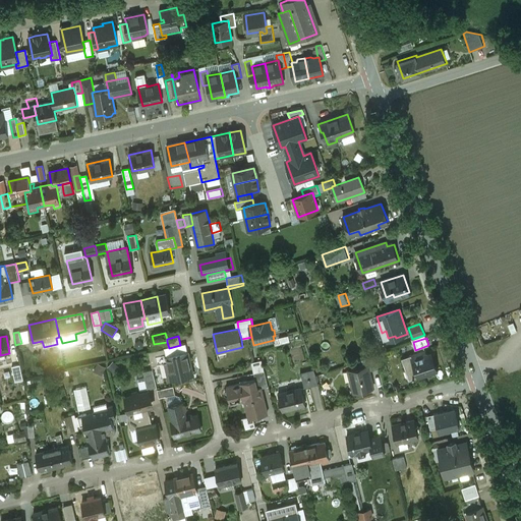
[(77,346),(66,349),(68,356),(78,354),(77,346)]
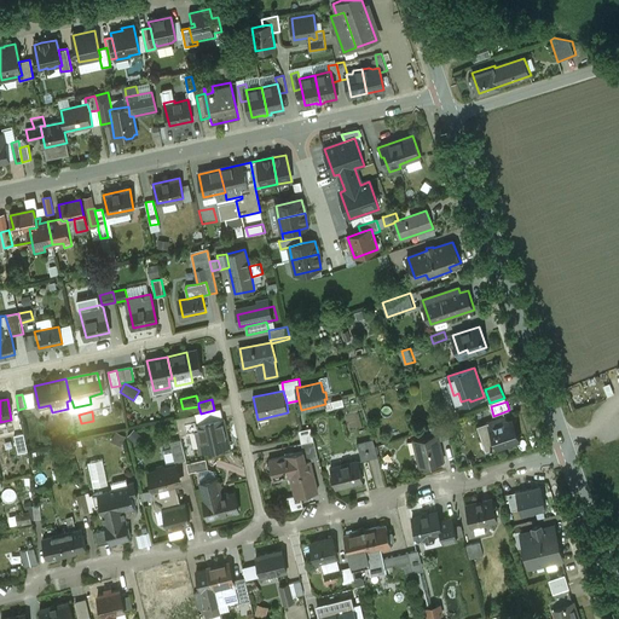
[(192,415),(177,418),(180,435),(194,432),(198,431),(197,424),(195,426),(192,415)]
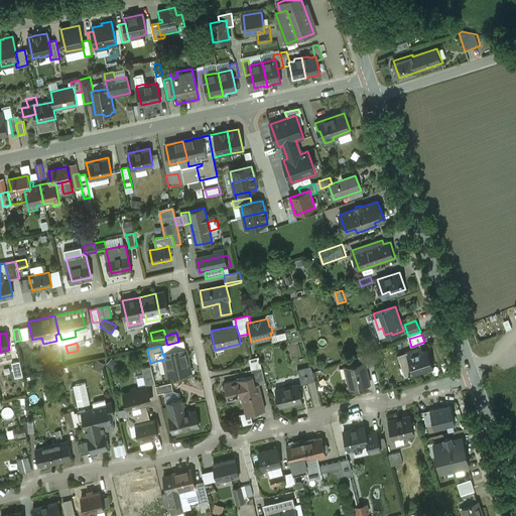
[(420,348),(398,355),(402,368),(411,365),(414,372),(407,374),(408,375),(432,367),(427,350),(421,351),(420,348)]
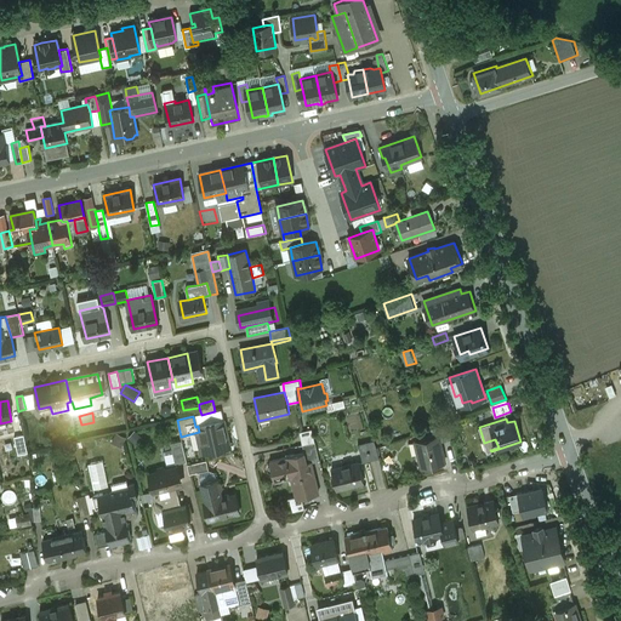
[(224,420),(198,426),(199,432),(194,433),(200,456),(232,448),(224,420)]
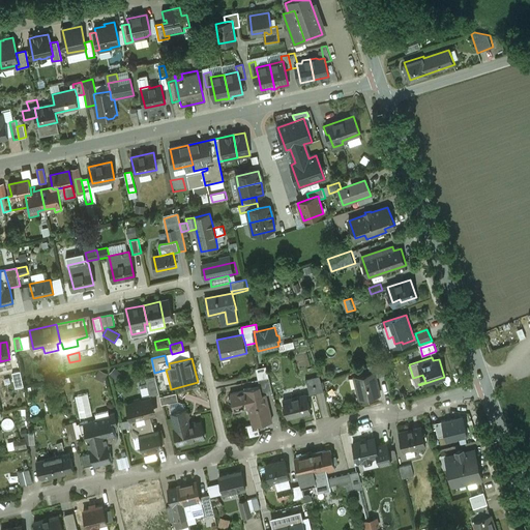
[(382,361),(375,363),(378,377),(386,375),(382,361)]
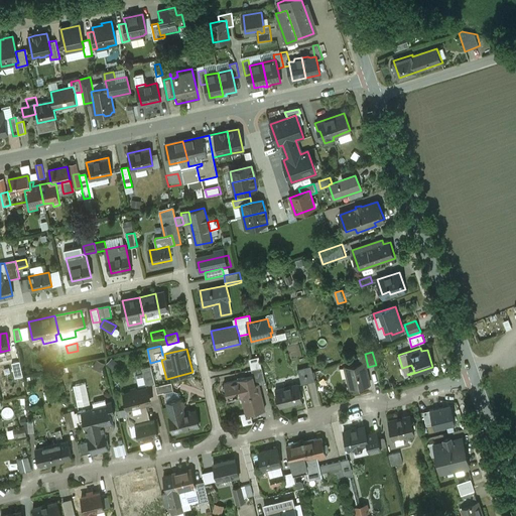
[(365,354),(359,356),(356,365),(365,363),(366,368),(368,367),(365,354)]
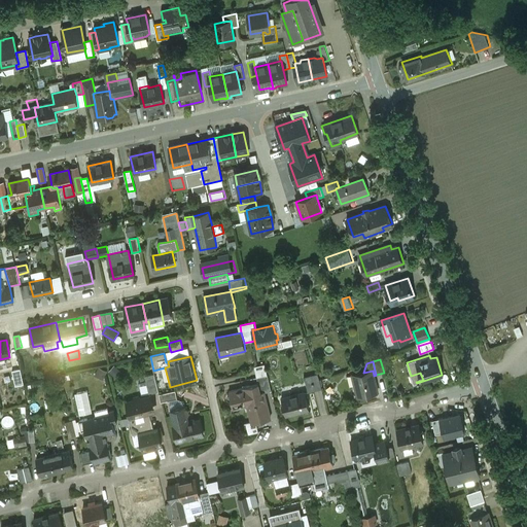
[(21,370),(12,371),(15,386),(24,384),(21,370)]
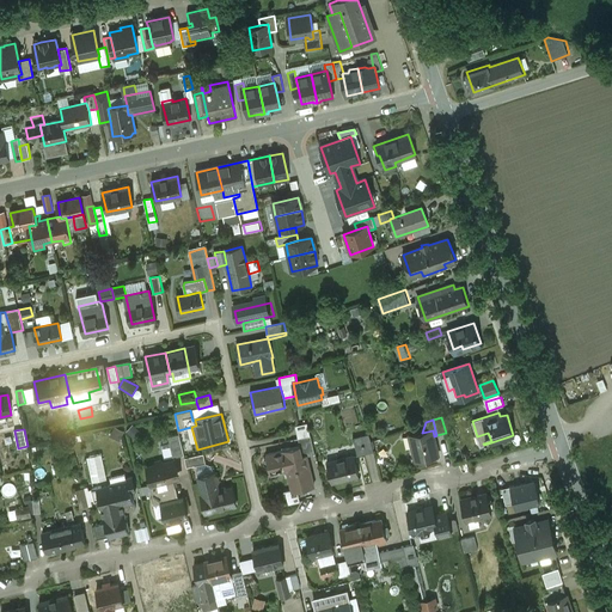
[(422,433),(409,436),(415,461),(439,456),(434,436),(433,430),(422,433)]
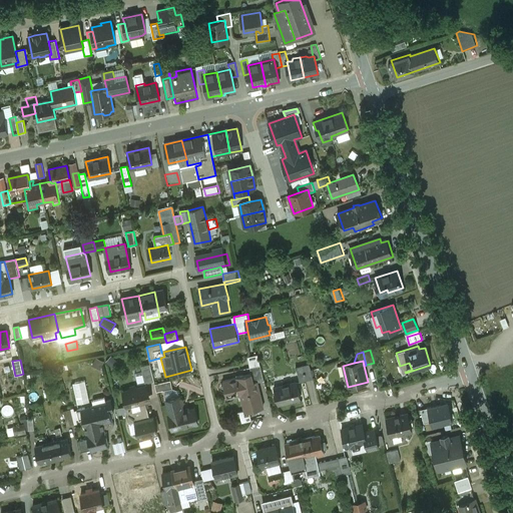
[(150,364),(141,366),(145,384),(154,382),(150,364)]
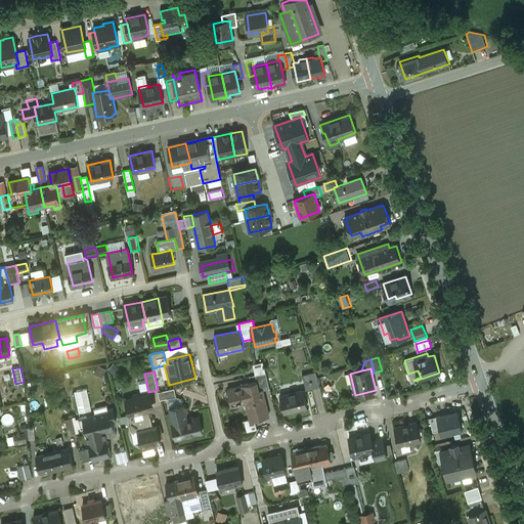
[(315,372),(303,375),(306,390),(320,387),(318,378),(315,372)]
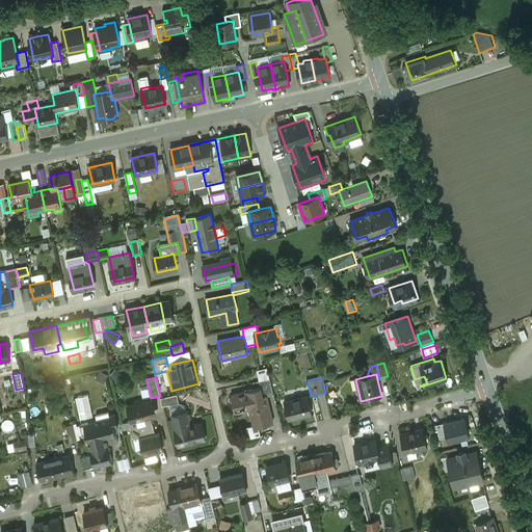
[(270,378),(260,381),(261,388),(263,396),(267,395),(267,396),(274,395),(270,378)]
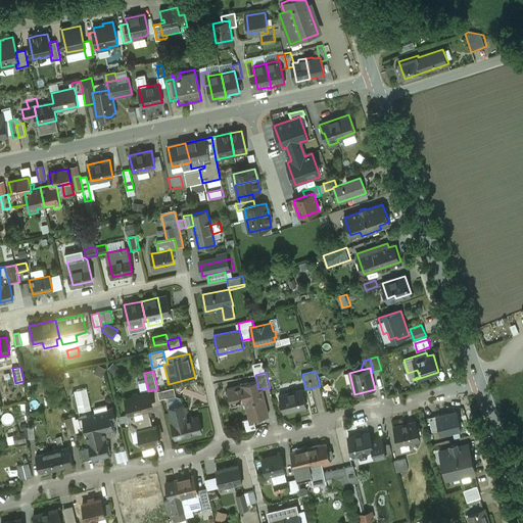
[(256,381),(241,384),(241,385),(227,388),(228,391),(227,392),(226,393),(226,394),(226,395),(227,397),(228,397),(229,397),(230,400),(238,398),(240,395),(243,393),(245,401),(248,401),(246,392),(258,389),(256,381)]
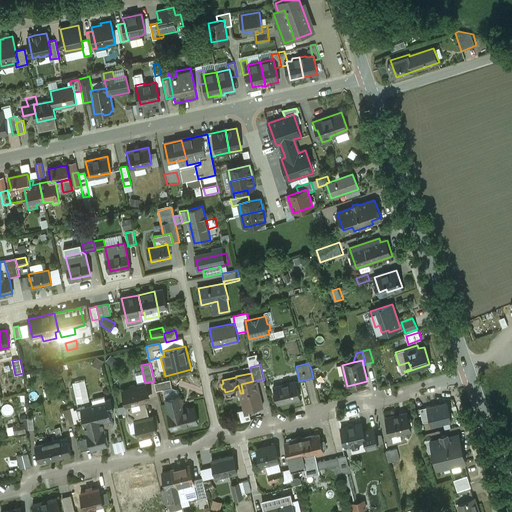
[(85,380),(73,383),(77,404),(89,401),(85,380)]
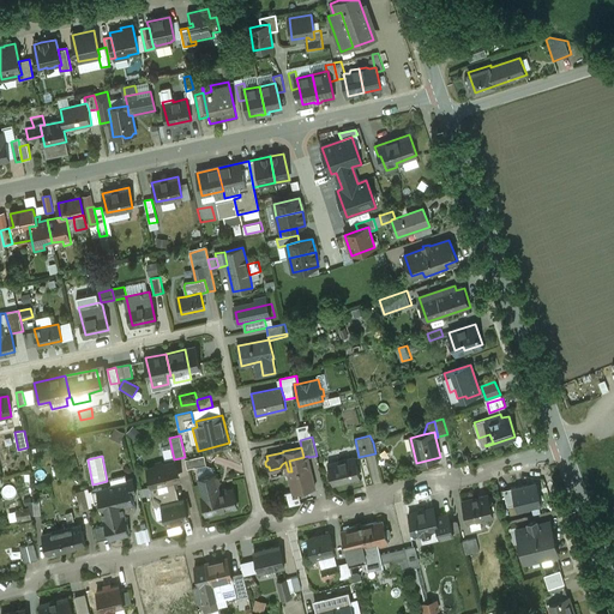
[(204,456),(185,459),(187,469),(206,465),(204,456)]
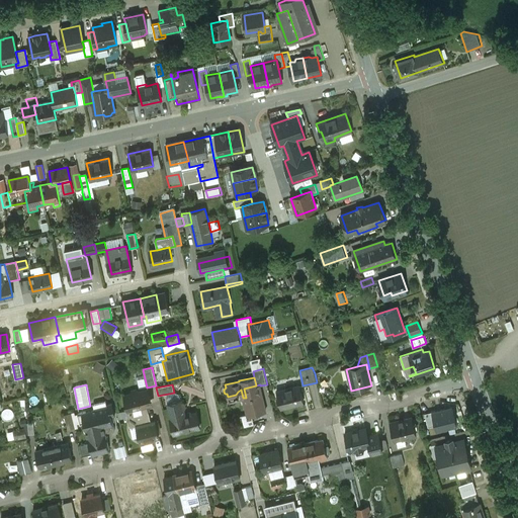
[(256,385),(244,389),(246,398),(243,398),(247,416),(266,411),(260,385),(260,384),(256,385)]
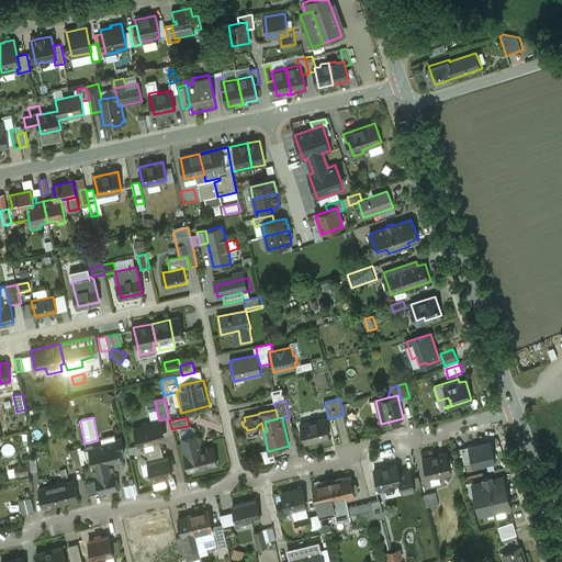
[(325,419),(301,425),(305,442),(329,437),(325,419)]
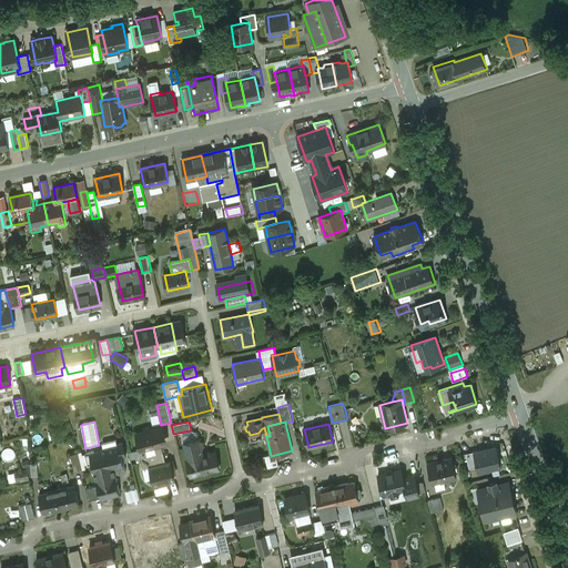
[(153,429),(149,427),(144,428),(142,433),(137,434),(141,450),(161,445),(166,444),(162,427),(153,429)]
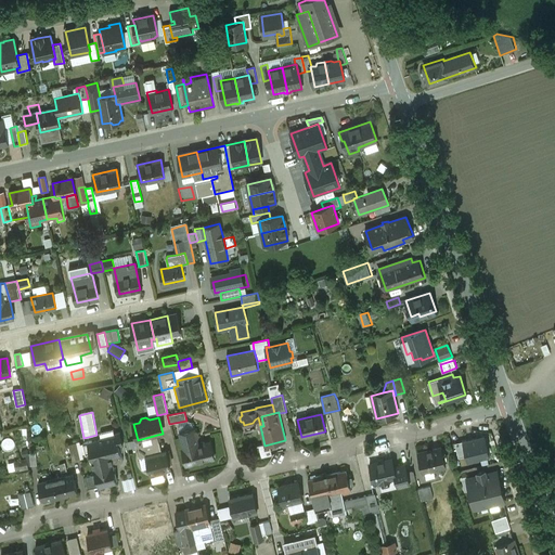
[(113,429),(101,433),(100,436),(101,440),(115,436),(113,429)]
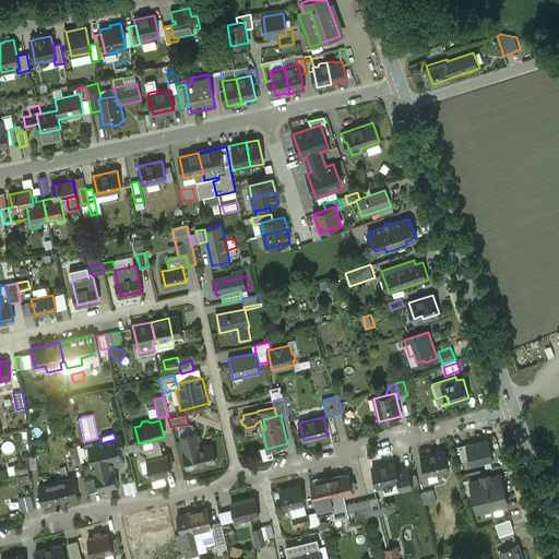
[(195,432),(181,436),(186,454),(183,454),(187,467),(197,465),(197,466),(216,462),(212,445),(205,447),(205,445),(199,447),(198,442),(200,440),(199,436),(195,433),(195,432)]
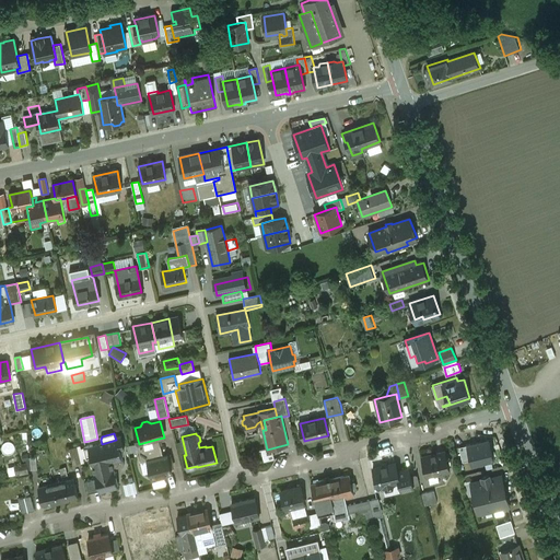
[(102,444),(101,444),(106,469),(114,468),(114,469),(125,466),(120,450),(125,448),(121,436),(116,438),(117,440),(116,440),(102,444)]
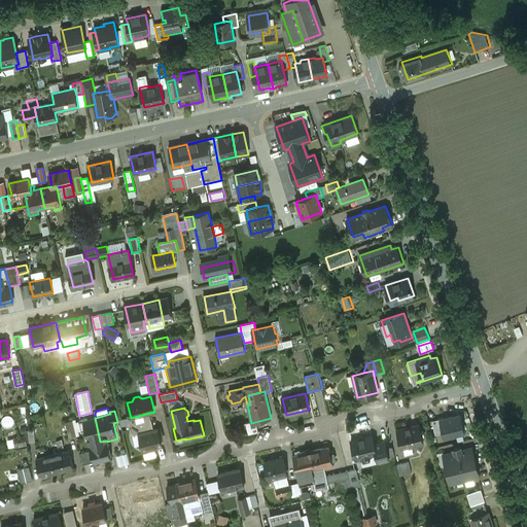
[(131,418),(129,418),(134,436),(140,435),(143,450),(162,446),(160,441),(163,440),(162,434),(159,435),(157,428),(153,429),(149,413),(131,418)]
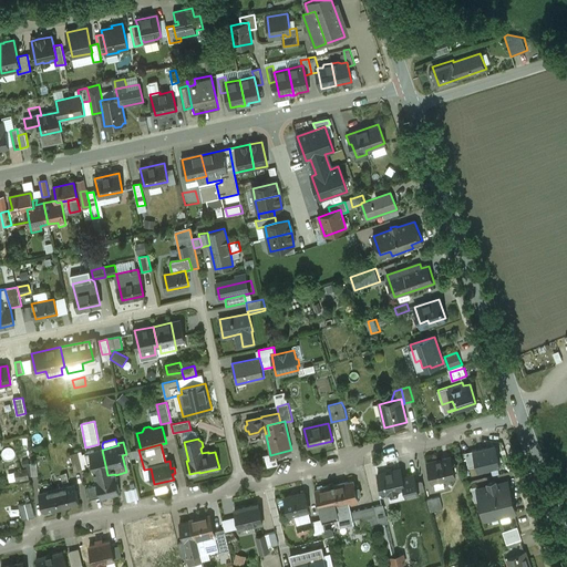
[(496,445),(465,452),(468,467),(476,465),(477,473),(501,467),(496,445)]
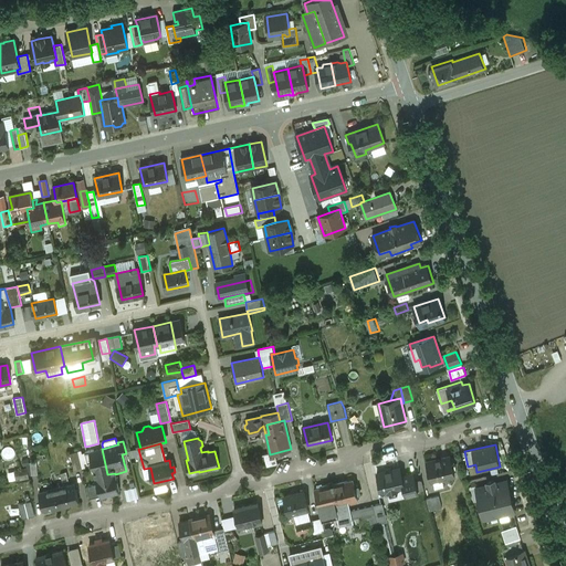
[(102,449),(85,453),(87,463),(92,462),(97,485),(101,498),(119,492),(115,474),(115,473),(107,474),(102,449)]
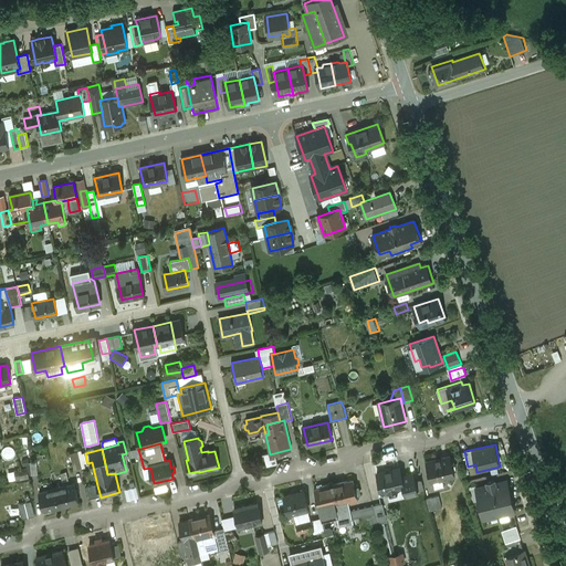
[(77,451),(70,453),(74,471),(82,469),(77,451)]
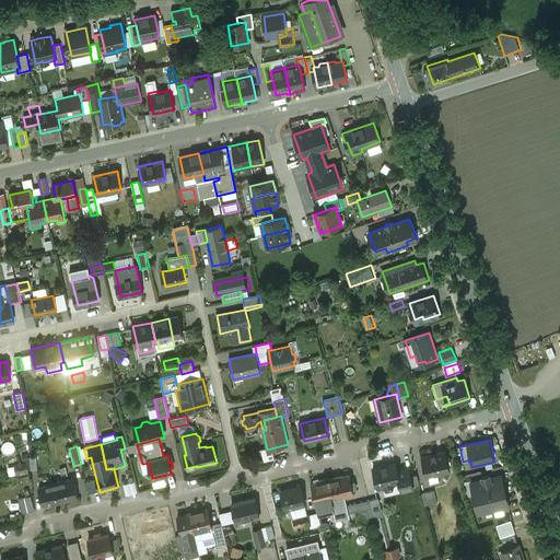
[(445,452),(421,457),(426,477),(450,471),(445,452)]
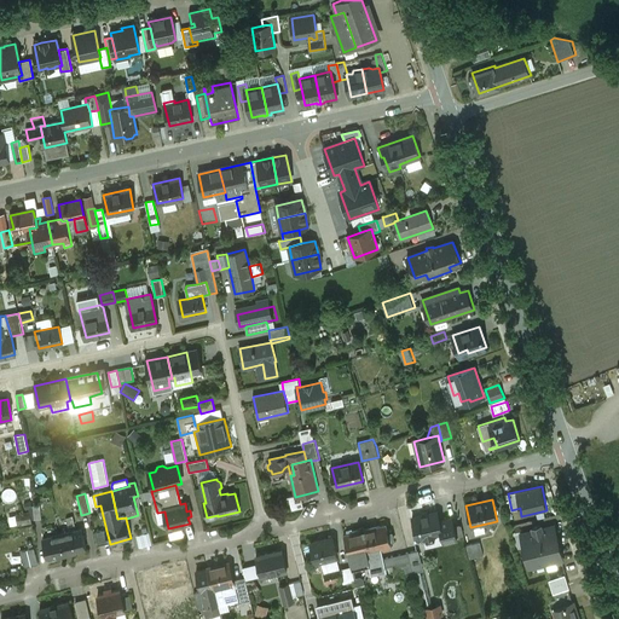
[(438,513),(412,519),(417,539),(441,533),(443,533),(440,521),(438,513)]
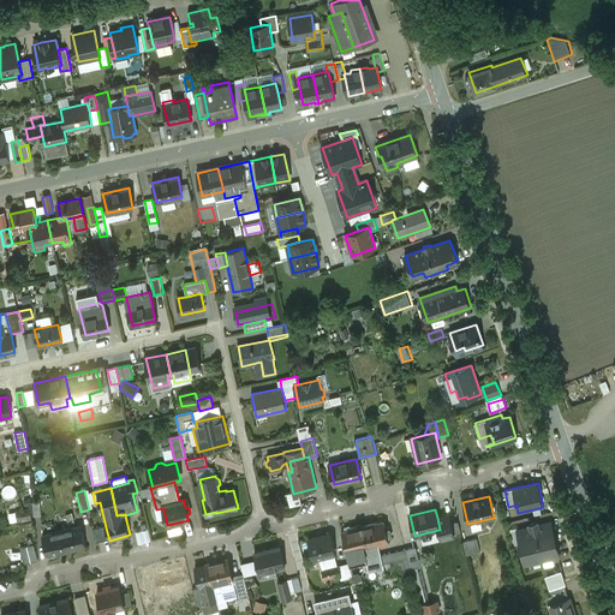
[(449,515),(437,518),(440,530),(439,530),(441,539),(454,536),(449,515)]
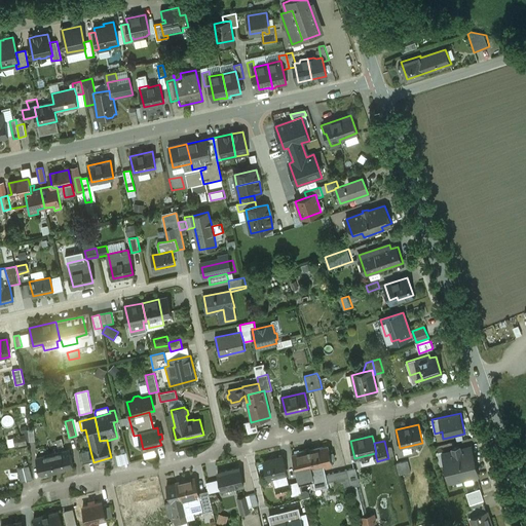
[(324,446),(306,450),(306,449),(305,450),(305,451),(294,454),(293,452),(292,453),(300,484),(312,481),(314,486),(328,483),(325,467),(334,465),(328,444),(324,445),(324,446)]
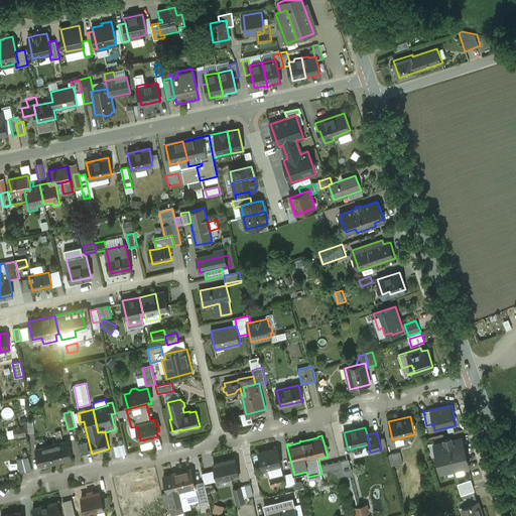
[(445,443),(434,445),(436,457),(441,474),(469,467),(462,438),(452,441),(450,438),(444,440),(445,443)]
